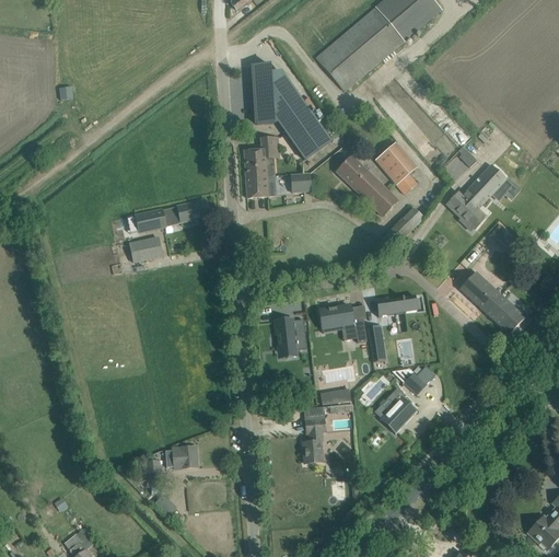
[(229,0),(229,2),(235,10),(247,0),(251,0),(252,1),(253,0),(229,0)]
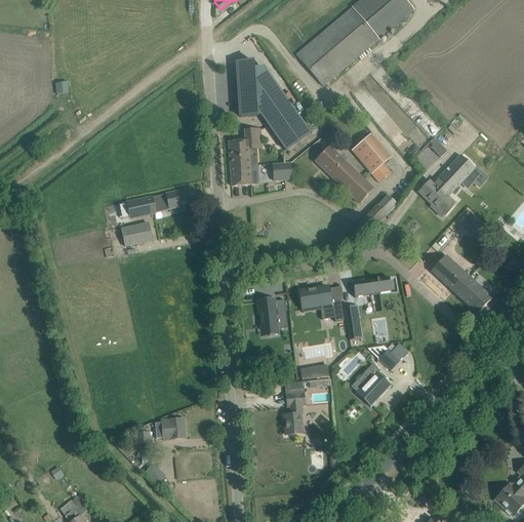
[(323,84),(378,37),(413,8),(406,0),(356,0),(350,5),(352,6),(296,52),(323,84)]
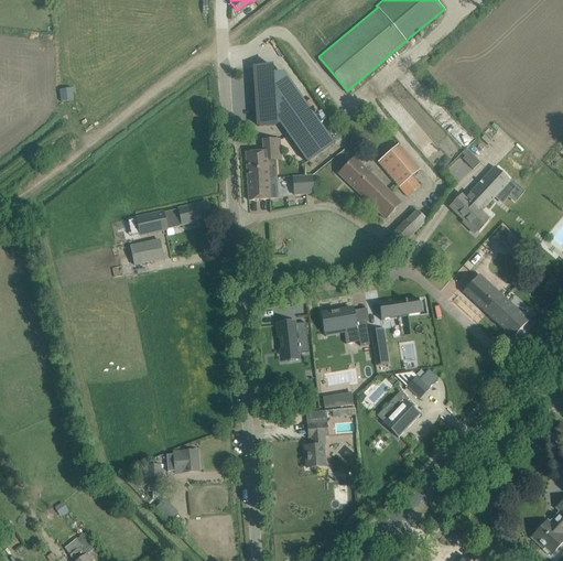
[(271,63),(253,64),(257,123),(274,122),(274,121),(279,121),(305,159),(333,140),(326,131),(288,76),(271,77),(271,63)]
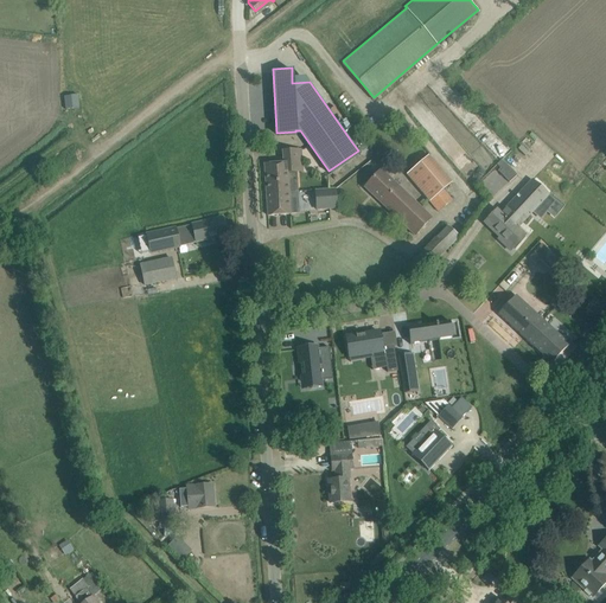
[(67,94),(68,106),(78,104),(76,92),(67,94)]
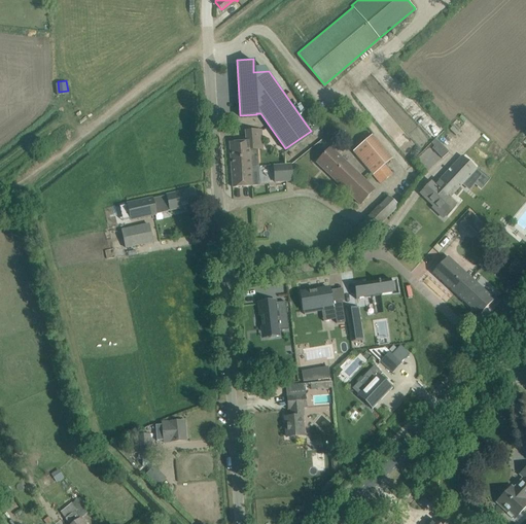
[(283,90),(289,100),(292,98),(287,89),(283,90)]
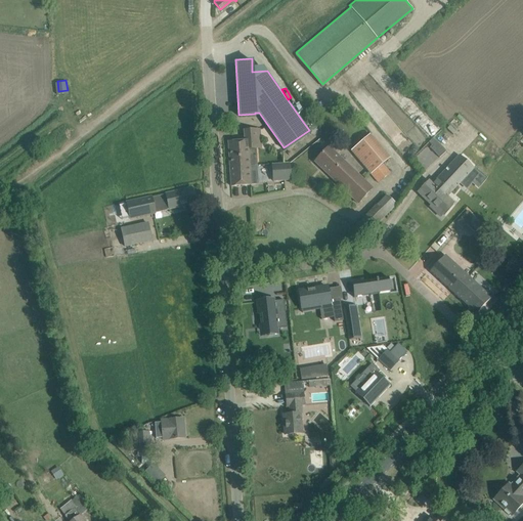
[(260,146),(260,143),(258,127),(243,128),(244,138),(227,139),(228,164),(248,163),(247,147),(256,147),(256,146),(260,146)]
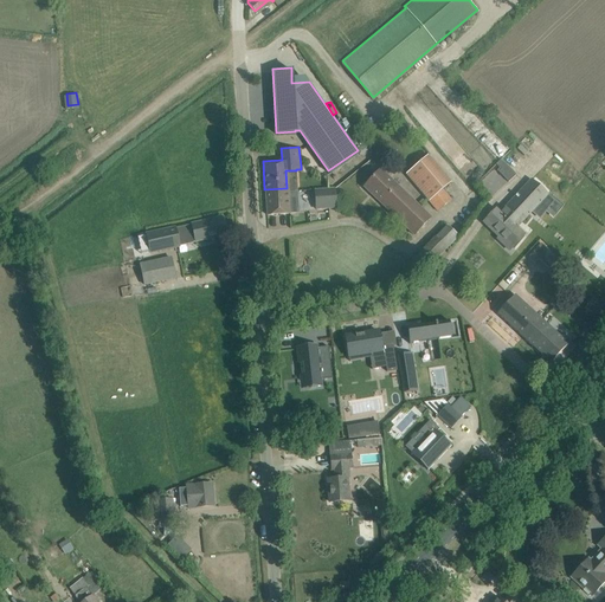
[(426,153),(405,172),(437,209),(451,198),(442,187),(450,180),(426,153)]
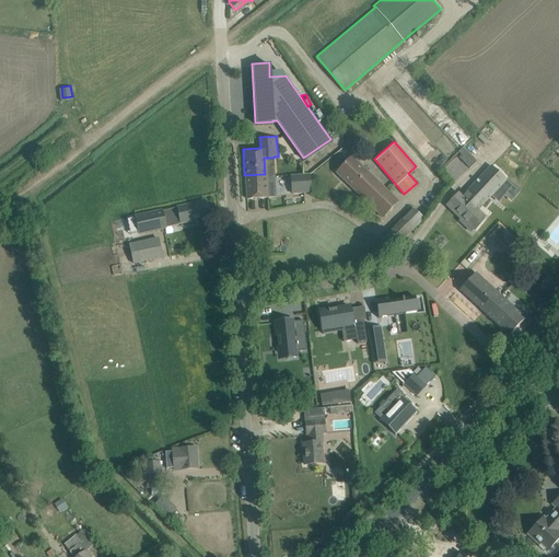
[(454,178),(475,160),(461,144),(441,163),(454,178)]
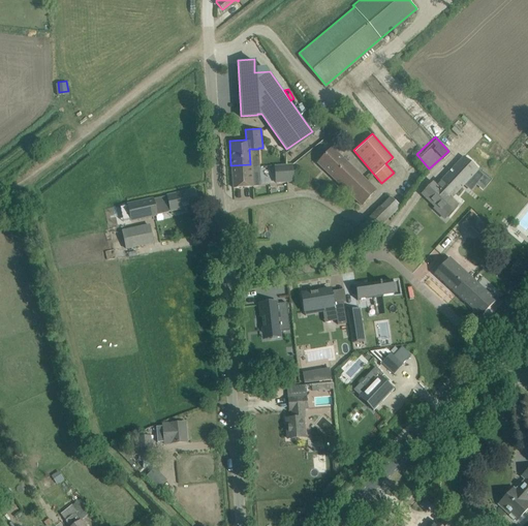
[(331,146),(317,161),(361,203),(374,187),(331,146)]
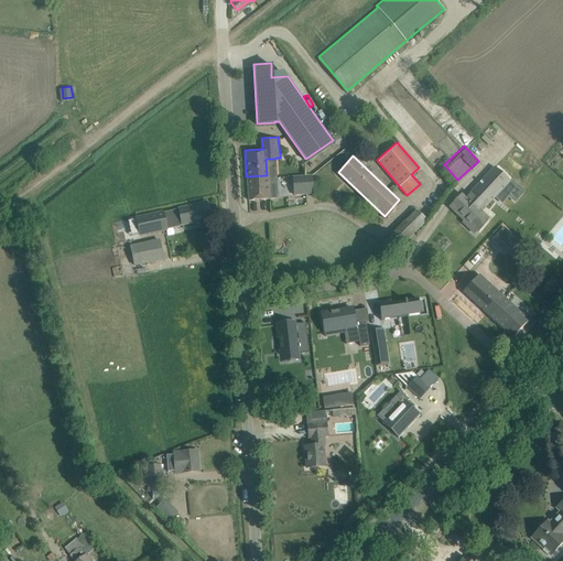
[(300,192),(312,191),(311,172),(299,173),(300,192)]
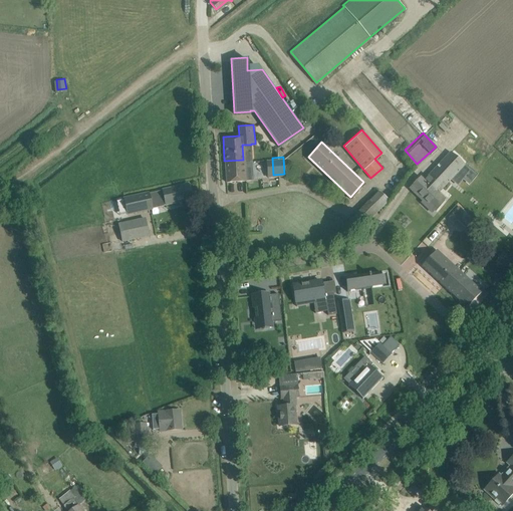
[(249,170),(252,170),(251,160),(243,160),(224,161),(226,180),(245,179),(250,179),(249,170)]
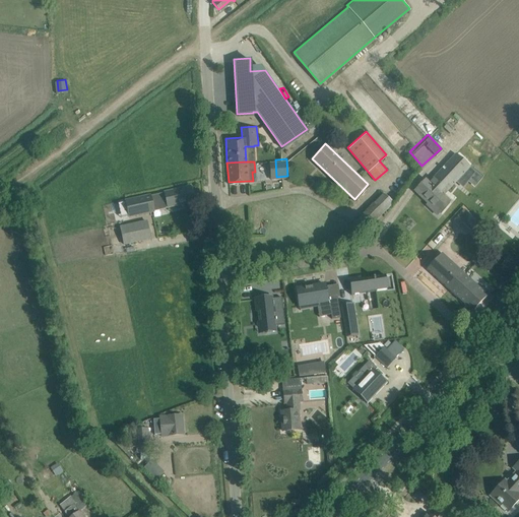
[(442,193),(428,180),(425,177),(414,188),(430,202),(428,204),(436,212),(443,205),(448,199),(442,193)]
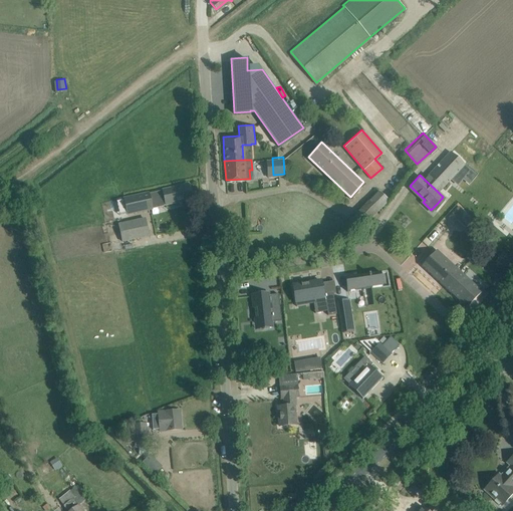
[(161,189),(164,202),(180,199),(189,197),(187,183),(177,185),(161,189)]
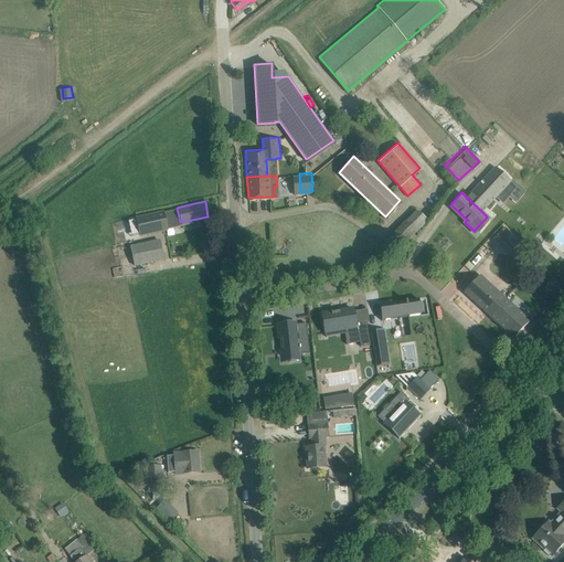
[(179,224),(180,222),(177,208),(163,211),(162,208),(135,214),(139,234),(167,228),(167,226),(179,224)]
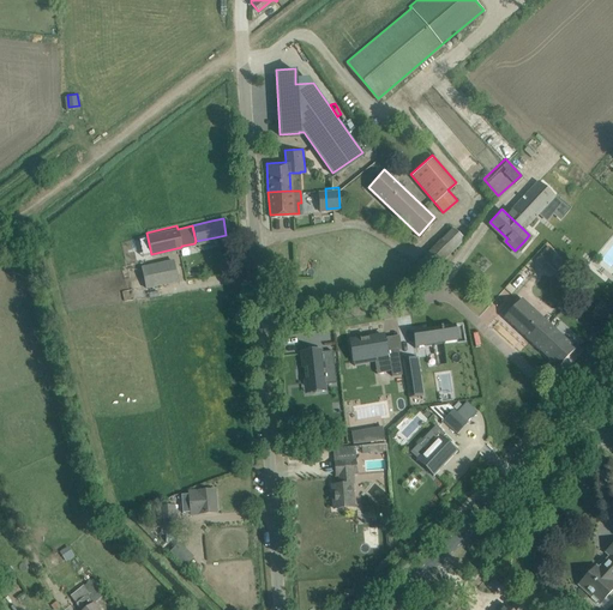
[(463,236),(451,225),(424,255),(436,266),(463,236)]
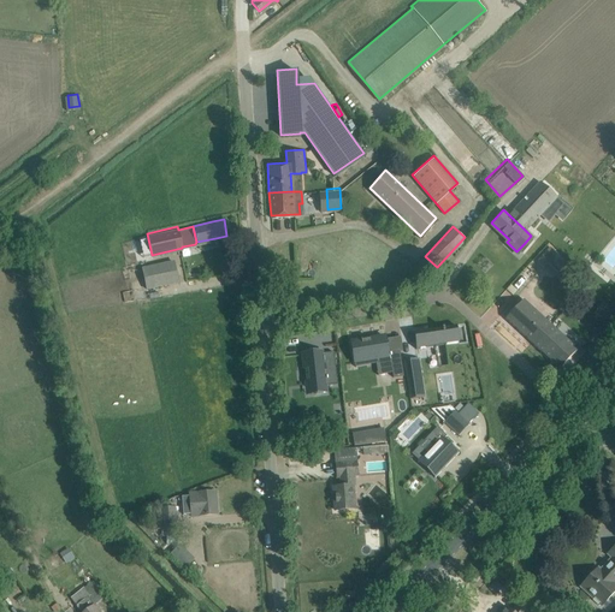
[(141,266),(146,286),(177,279),(172,260),(141,266)]
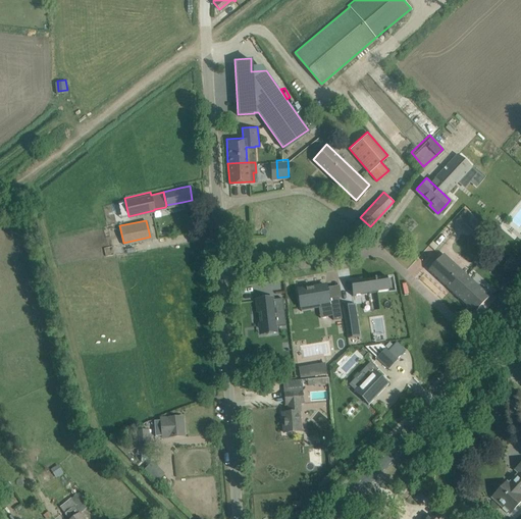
[(520,256),(503,242),(487,261),(507,277),(520,259),(520,256)]
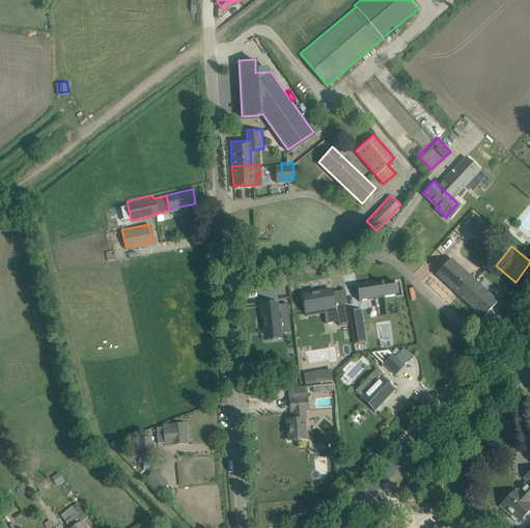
[(435,272),(481,315),(497,299),(450,255),(435,272)]
